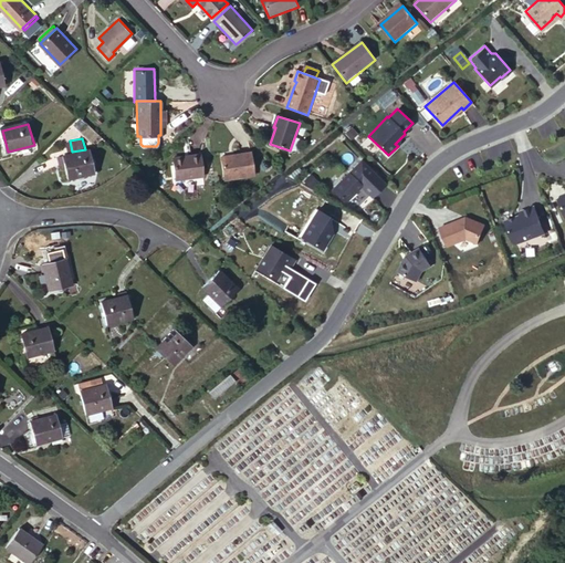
[(66,153),(67,162),(70,174),(96,169),(93,147),(85,149),(72,152),(66,153)]
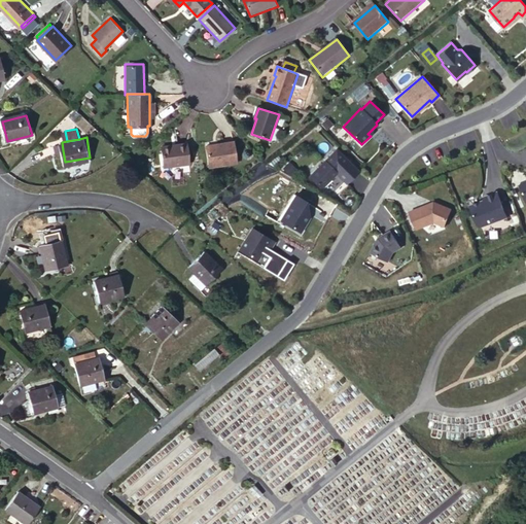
[(238,164),(234,142),(207,146),(210,169),(238,164)]
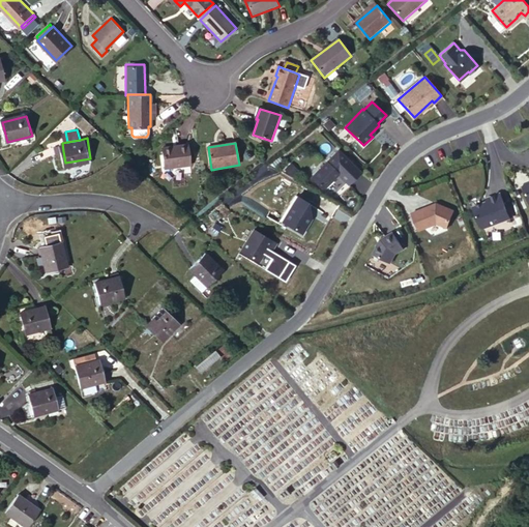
[(192,166),(188,144),(163,147),(165,169),(192,166)]
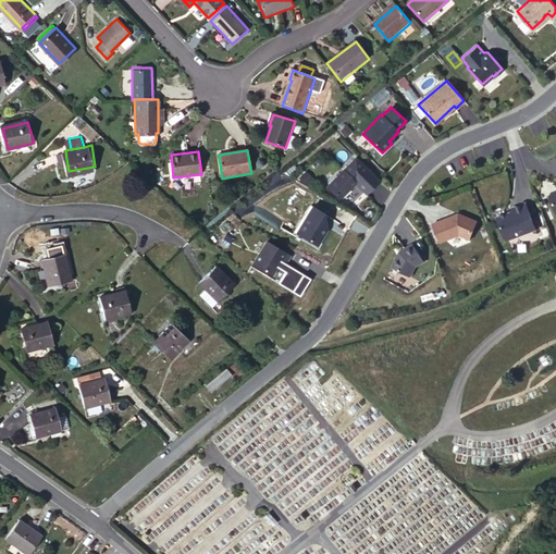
[(355,159),(328,186),(340,198),(356,183),(367,194),(380,182),(355,159)]
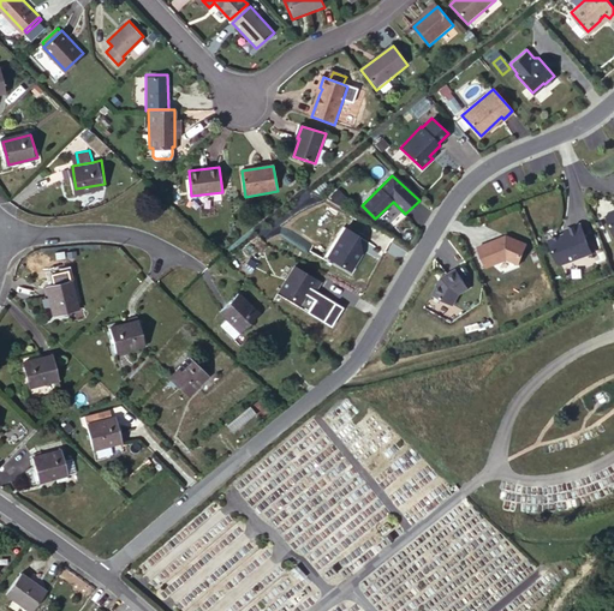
[(558,259),(592,246),(582,220),(565,226),(566,229),(549,235),(558,259)]
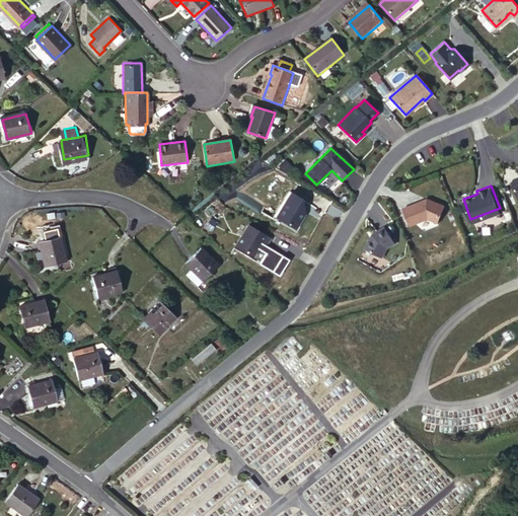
[(277,218),(296,229),(305,214),(303,207),(299,204),(302,199),(292,193),(277,218)]
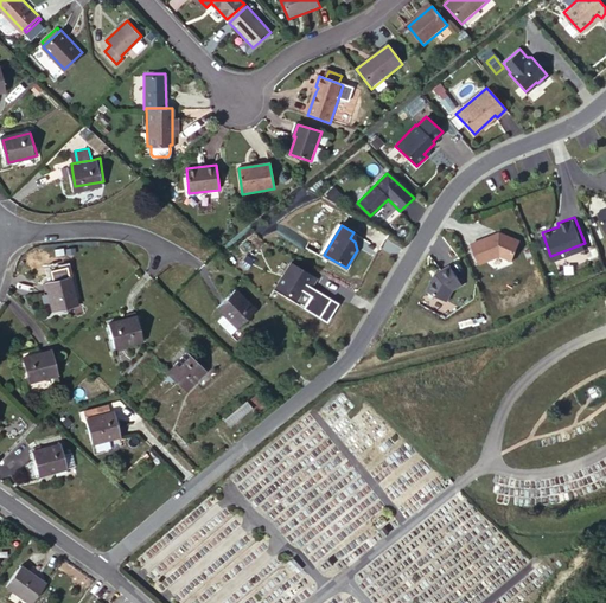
[(473,243),(480,261),(501,254),(511,257),(520,239),(502,231),(473,243)]
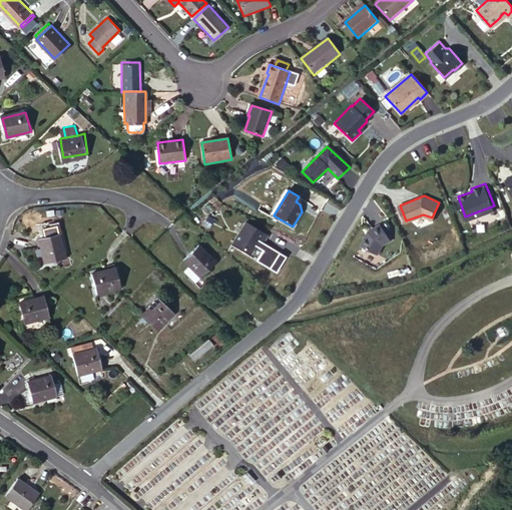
[(362,243),(378,251),(383,241),(390,237),(382,222),(369,229),(362,243)]
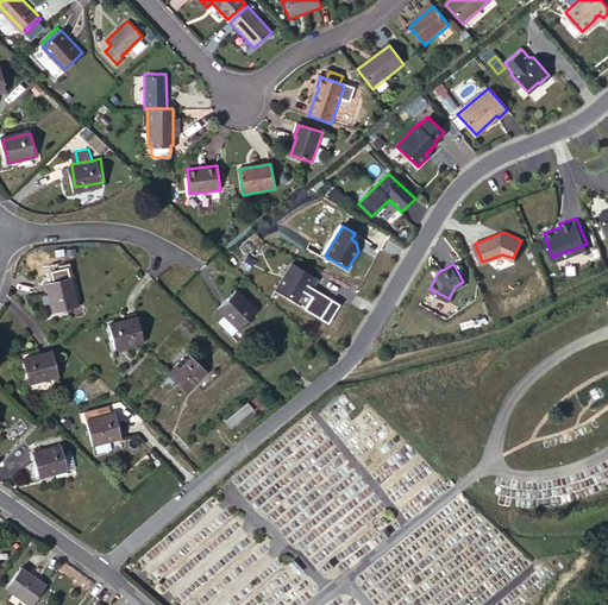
[(277,290),(299,302),(308,287),(313,289),(319,281),(292,265),(277,290)]
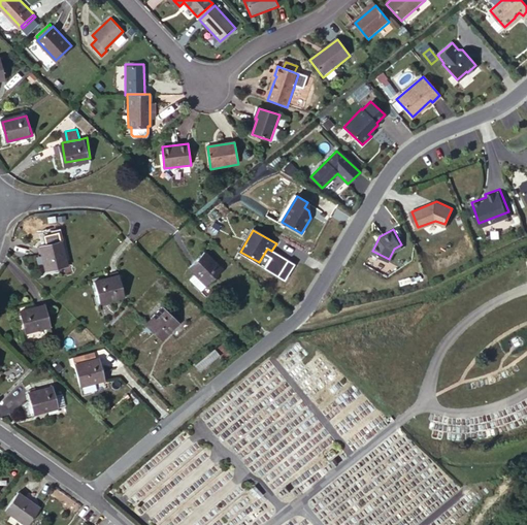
[(67,265),(61,242),(40,248),(45,270),(67,265)]
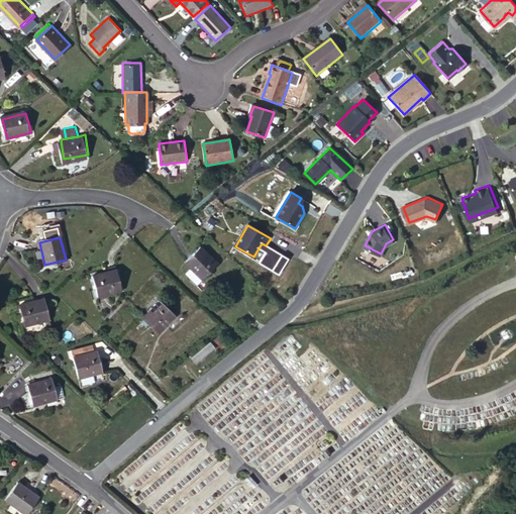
[(185,264),(191,270),(204,281),(220,265),(202,246),(185,264)]
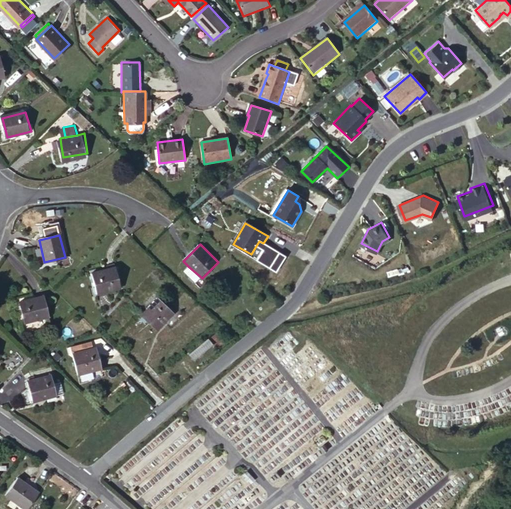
[(261,262),(278,271),(285,259),(268,249),(261,262)]
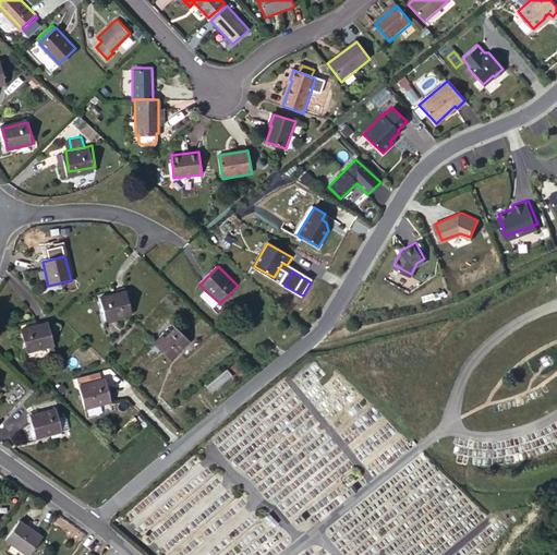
[(220,303),(206,291),(201,296),(215,309),(220,303)]
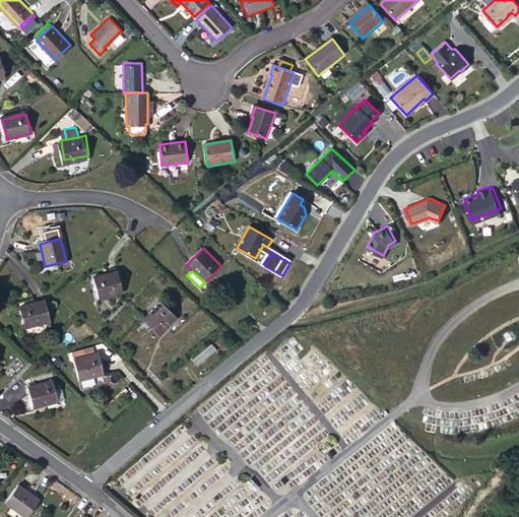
[(123,294),(118,274),(93,279),(99,300),(123,294)]
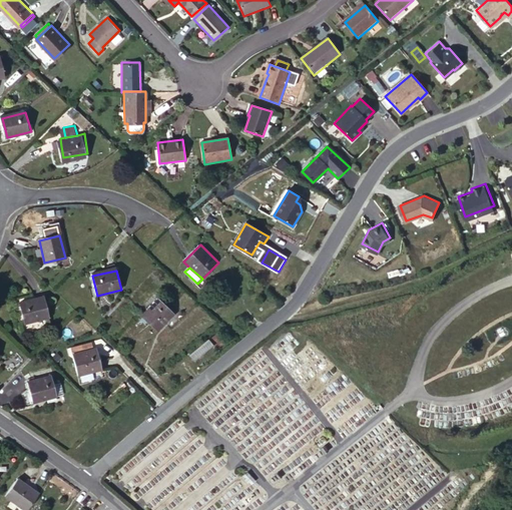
[(47,318),(42,297),(18,302),(23,323),(47,318)]
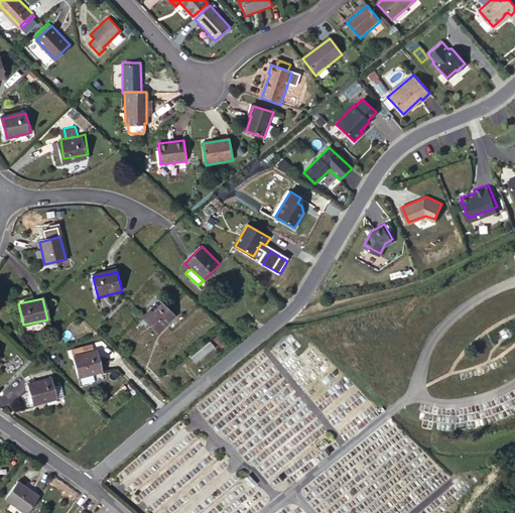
[(175,319),(159,303),(142,321),(158,337),(175,319)]
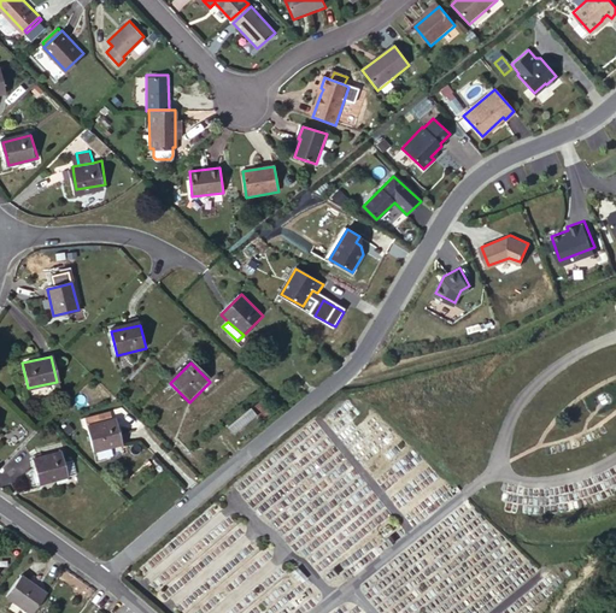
[(238,401),(215,419),(222,428),(244,410),(238,401)]
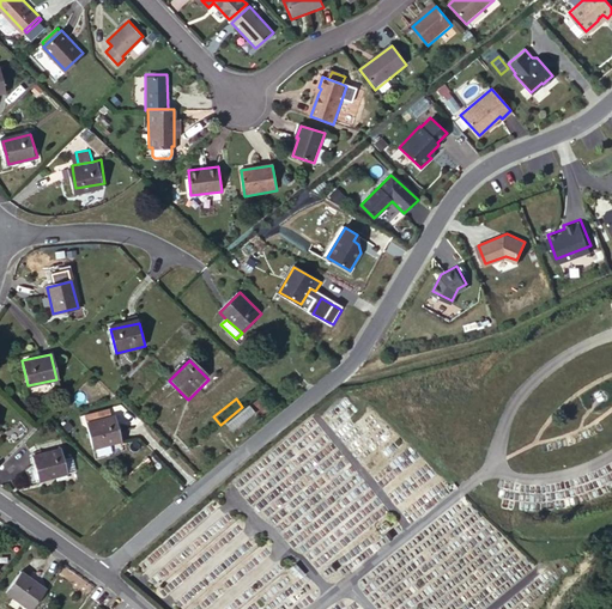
[(121,445),(116,419),(89,424),(94,450),(121,445)]
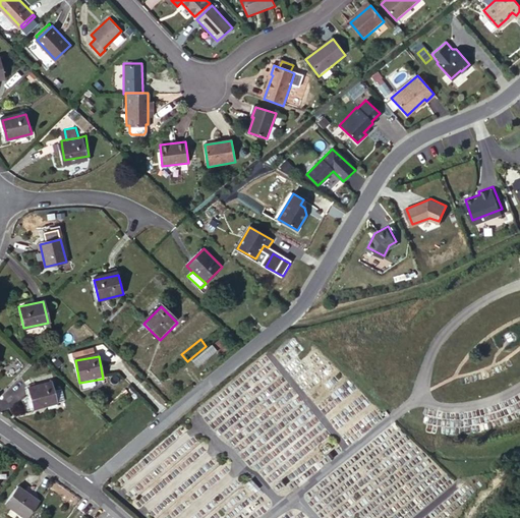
[(56,401),(54,391),(51,382),(49,383),(37,385),(27,387),(30,395),(33,407),(56,402),(56,401)]
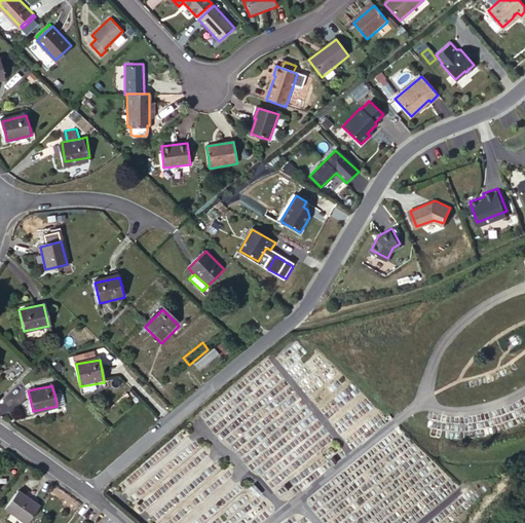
[(61,393),(54,395),(57,405),(63,404),(61,393)]
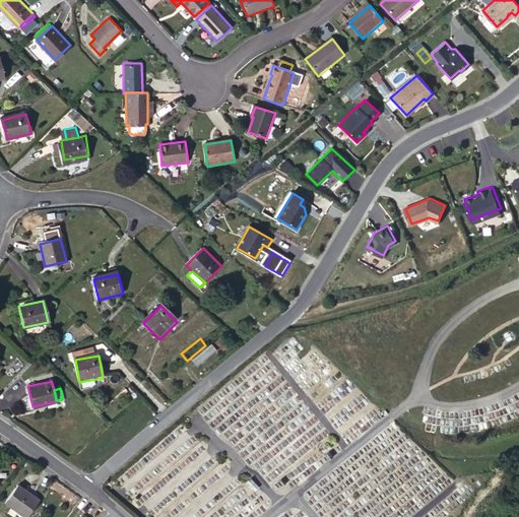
[(24,408),(33,406),(29,394),(21,398),(24,408)]
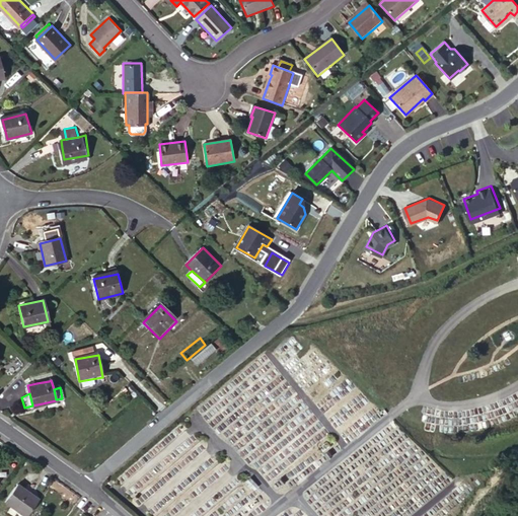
[(28,515),(40,502),(17,487),(5,505),(20,515),(28,515)]
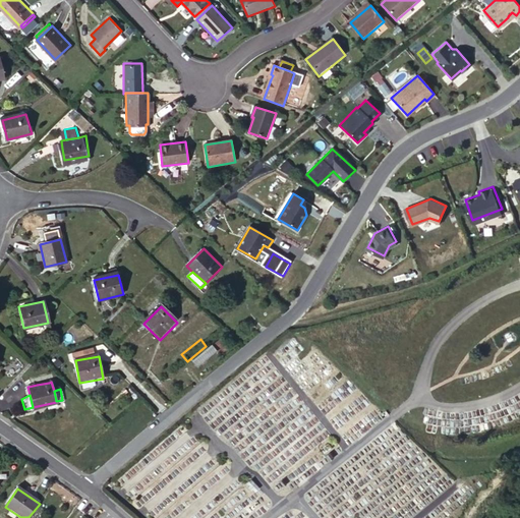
All buildings are outlined.
